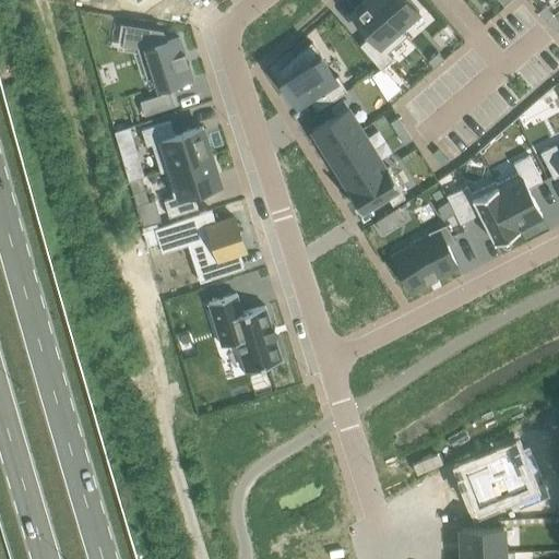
[(375,0),(364,0),(351,12),(370,35),(359,45),(381,69),(393,58),(388,52),(406,35),(400,27),(399,28),(375,0)]
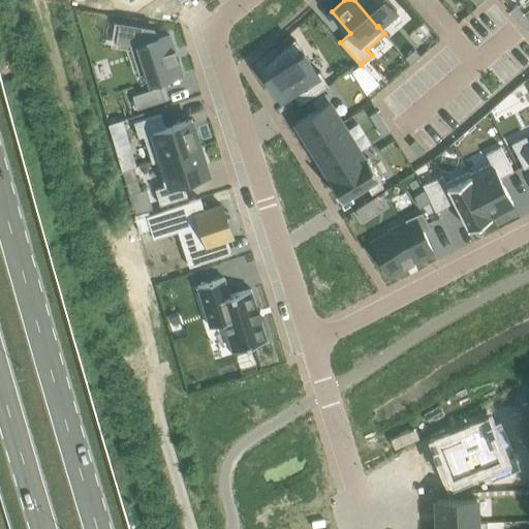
[(386,0),(354,0),(377,27),(378,26),(396,10),(386,0)]
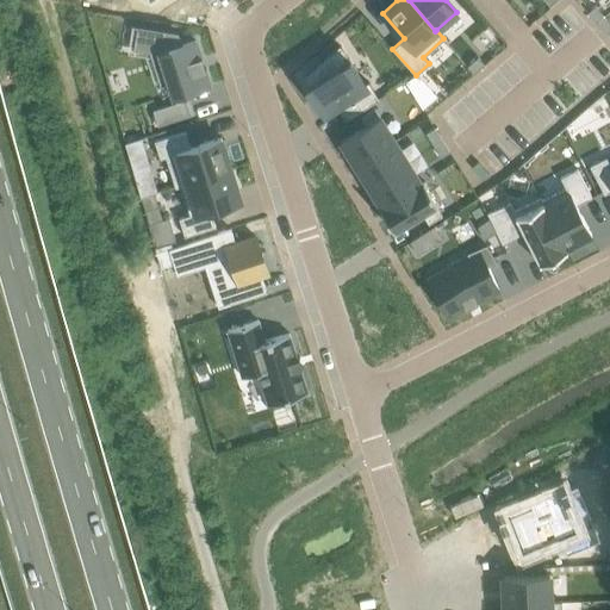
[(595,6),(587,12),(597,23),(604,16),(595,6)]
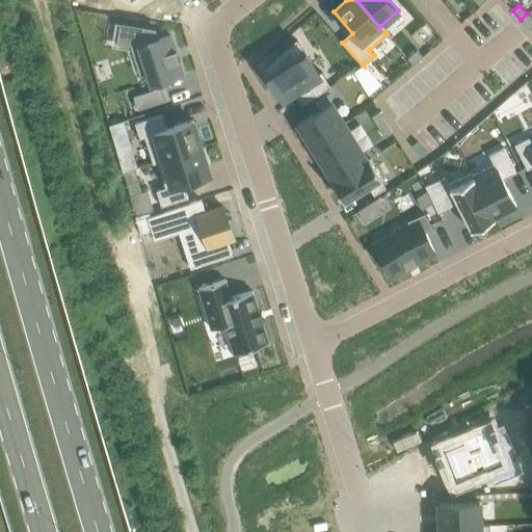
[(531,19),(527,14),(521,20),(530,29),(531,26),(531,19)]
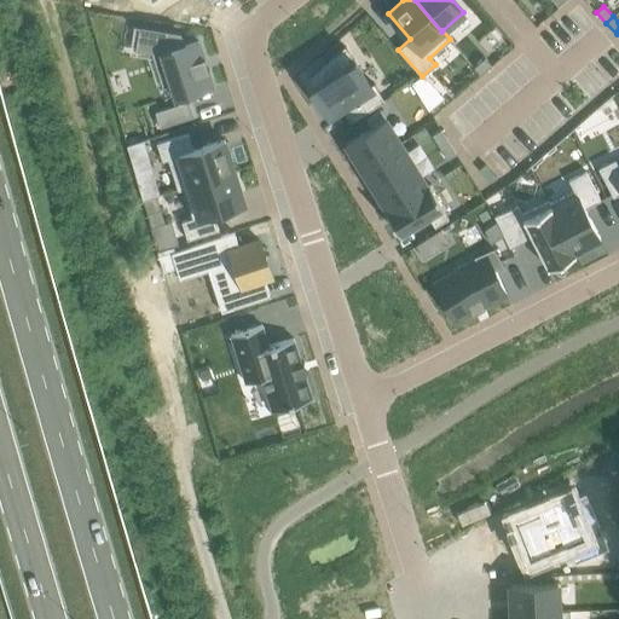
[(129,24),(129,27),(138,28),(134,50),(151,53),(162,86),(171,84),(178,104),(155,111),(160,127),(192,116),(185,96),(191,94),(213,87),(208,71),(208,70),(208,69),(207,69),(203,59),(204,58),(204,57),(203,57),(198,41),(184,45),(180,33),(129,24)]
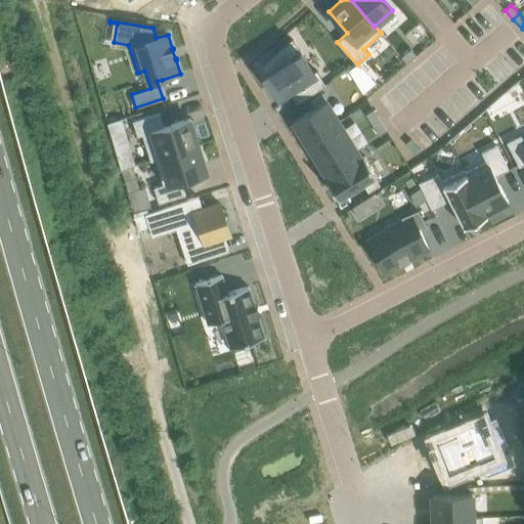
[(292,39),(260,66),(264,73),(262,75),(275,96),(277,99),(280,98),(291,92),(297,102),(325,84),(316,70),(313,72),(300,50),(299,51),(292,39)]
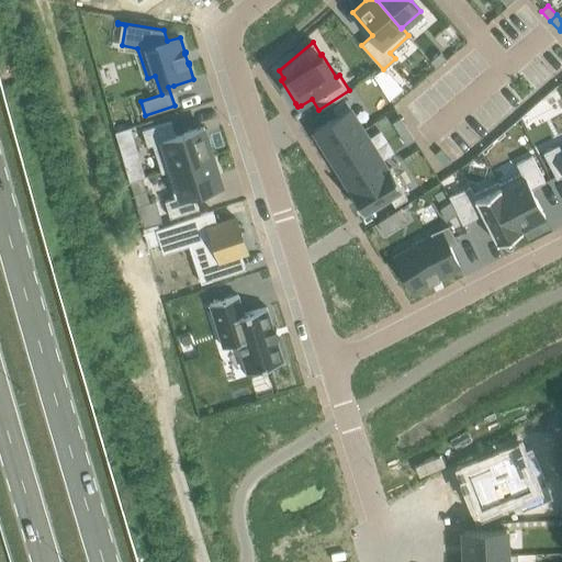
[(440,53),(429,62),(436,68),(446,59),(440,53)]
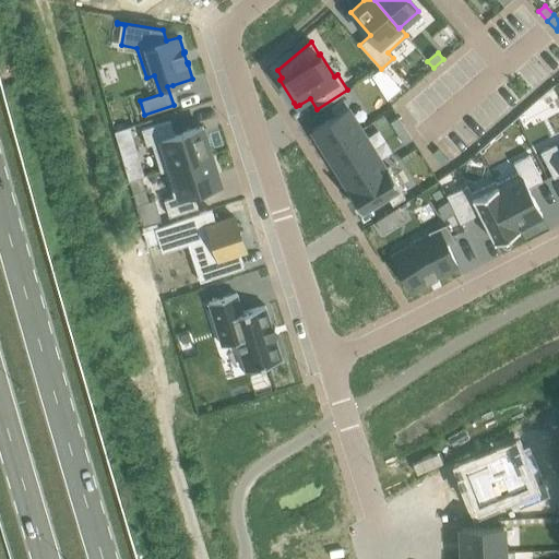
[(335,115),(312,129),(325,149),(360,127),(343,98),(330,106),(335,115)]
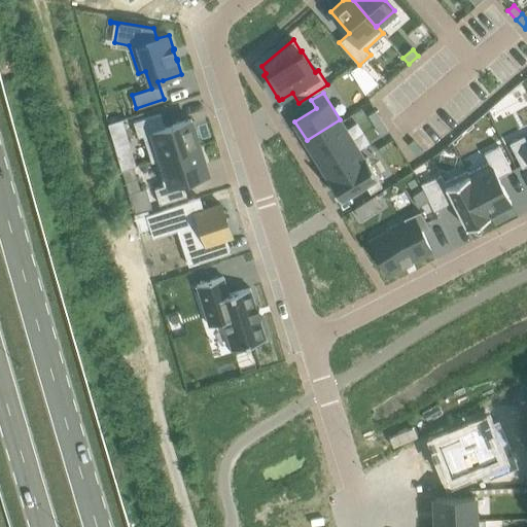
[(375,110),(367,114),(374,125),(381,120),(375,110)]
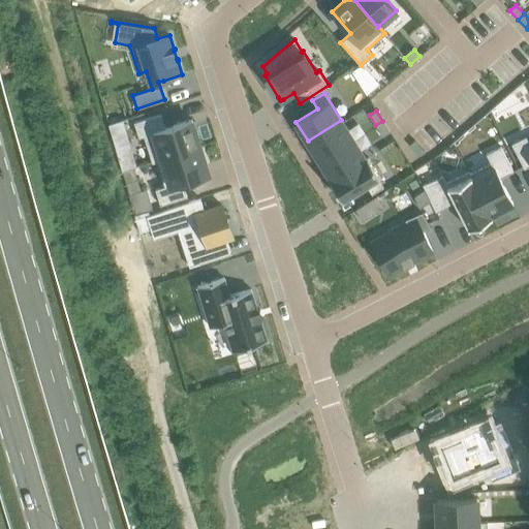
[(160,114),(133,122),(138,137),(144,135),(152,162),(156,161),(156,160),(200,146),(191,119),(164,127),(160,114)]
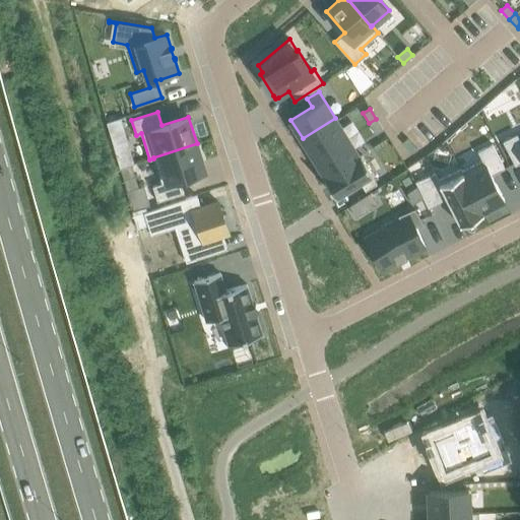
[(120,118),(107,122),(113,144),(126,140),(120,118)]
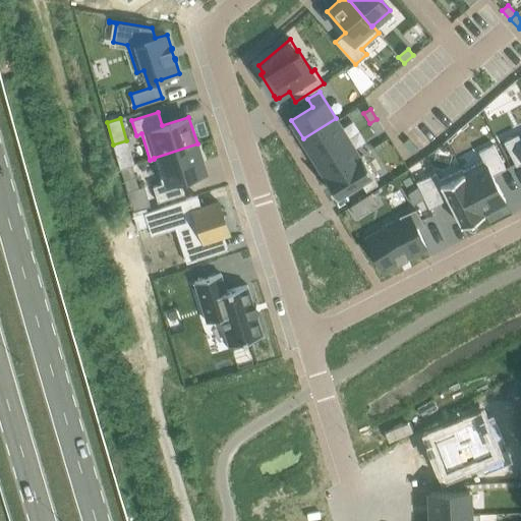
[(336,118),(303,138),(314,158),(347,136),(336,118)]
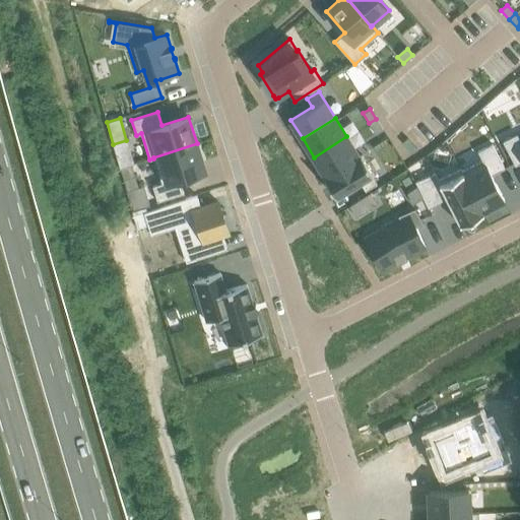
[(376,119),(369,123),(376,134),(383,129),(376,119)]
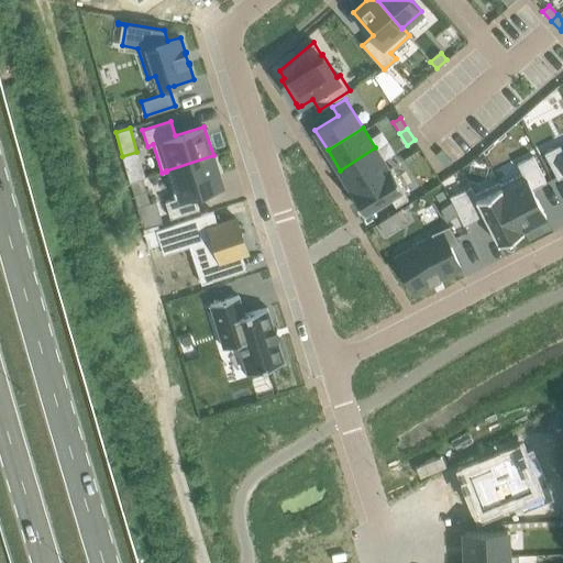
[(562,151),(560,144),(543,152),(558,178),(562,175),(562,151)]
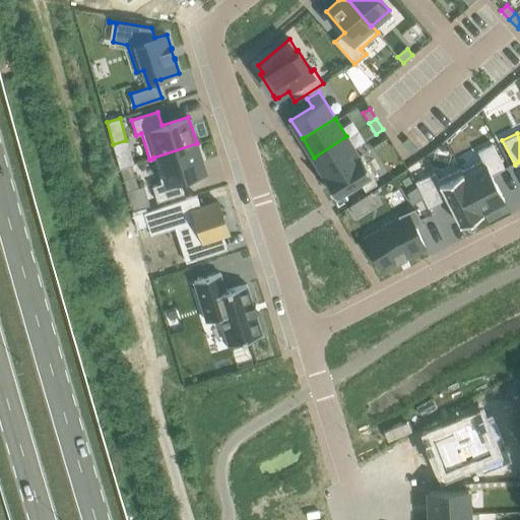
[(346,136),(314,157),(325,176),(359,154),(346,136)]
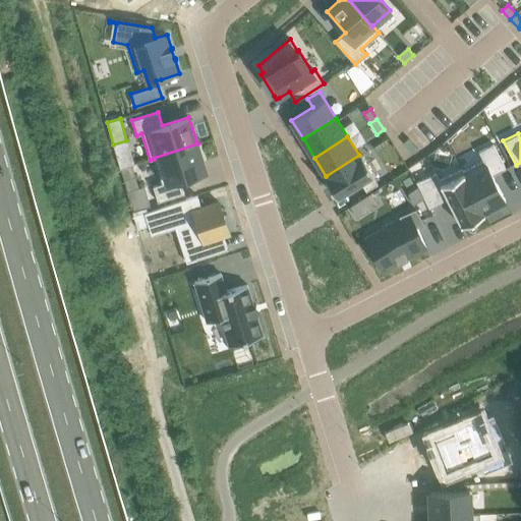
[(162,183),(153,186),(157,201),(183,192),(179,179),(206,171),(197,143),(154,158),(154,159),(162,183)]
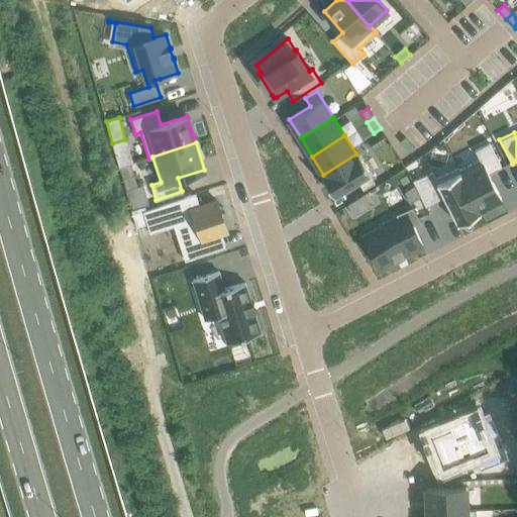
[(479,159),(458,169),(480,209),(501,198),(489,174),(501,167),(489,142),(475,149),(479,159)]
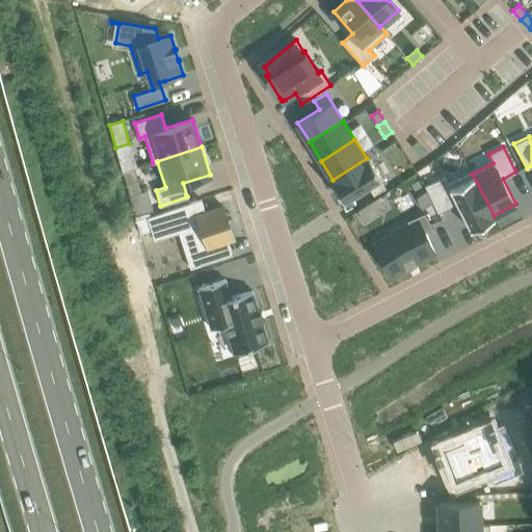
[(333,180),(330,181),(344,202),(368,186),(373,194),(386,187),(379,180),(382,178),(369,157),(367,158),(333,180)]
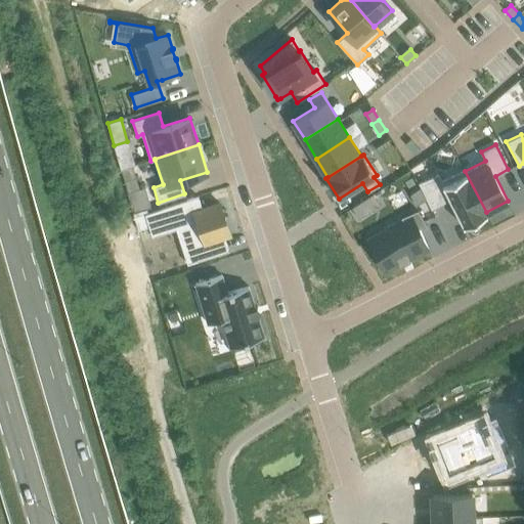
[(132,166),(121,170),(125,180),(136,177),(132,166)]
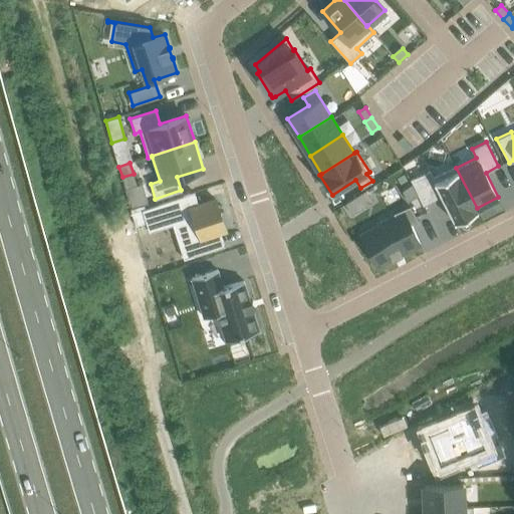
[(430,171),(410,181),(423,205),(441,196),(455,222),(478,210),(477,208),(456,168),(455,166),(433,177),(430,171)]
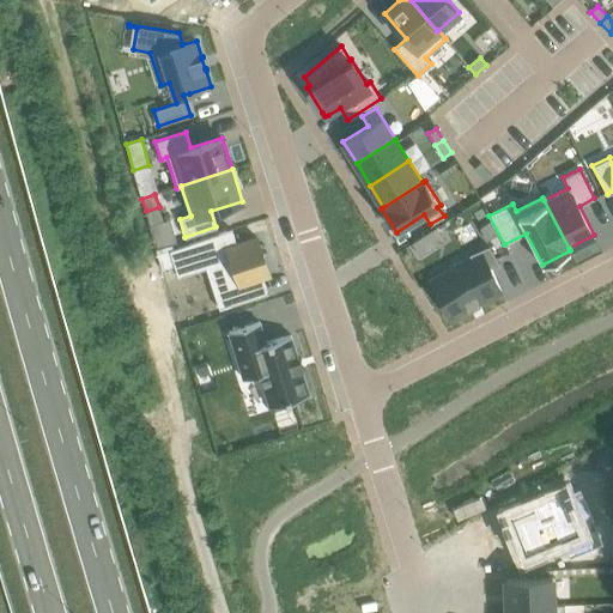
[(163,220),(150,224),(157,248),(176,242),(169,218),(163,220)]
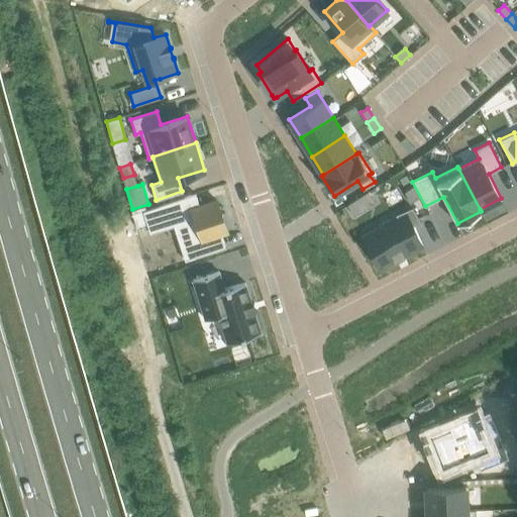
[(415,187),(404,193),(410,203),(420,198),(415,187)]
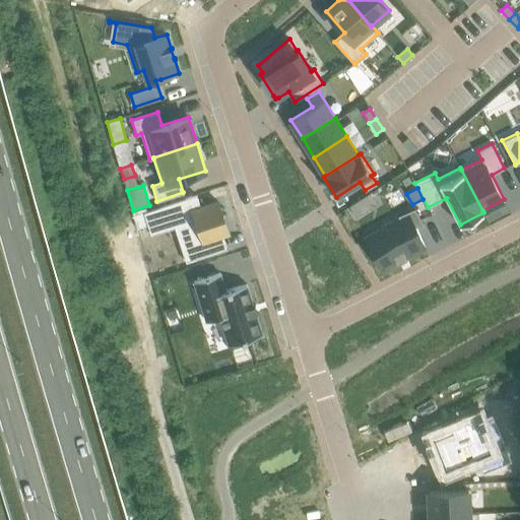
[(196,195),(143,211),(143,212),(150,232),(184,221),(195,258),(226,249),(221,234),(228,232),(217,201),(200,206),(196,195)]
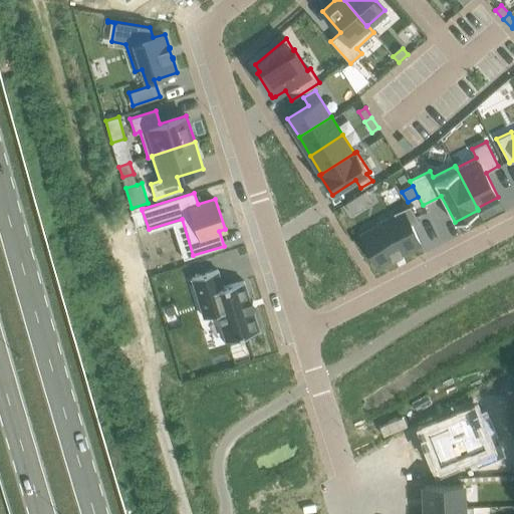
[(395,217),(360,235),(377,266),(393,259),(393,260),(394,259),(393,258),(401,254),(402,255),(403,255),(402,254),(420,244),(412,228),(419,224),(410,206),(394,215),(395,217)]
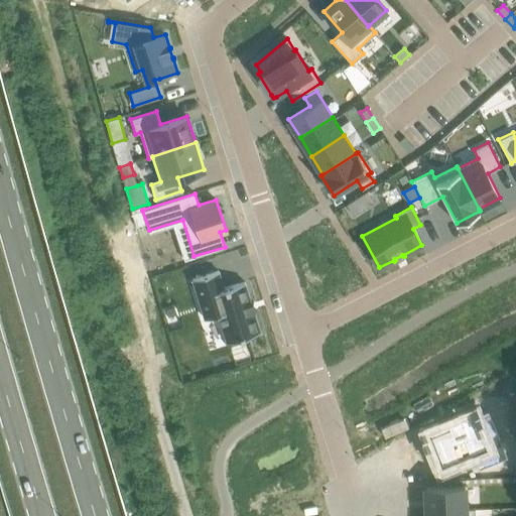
[(218,270),(191,279),(205,318),(218,314),(227,342),(260,332),(253,310),(255,310),(255,308),(253,309),(251,303),(253,303),(253,301),(251,302),(244,281),(224,288),(218,270)]
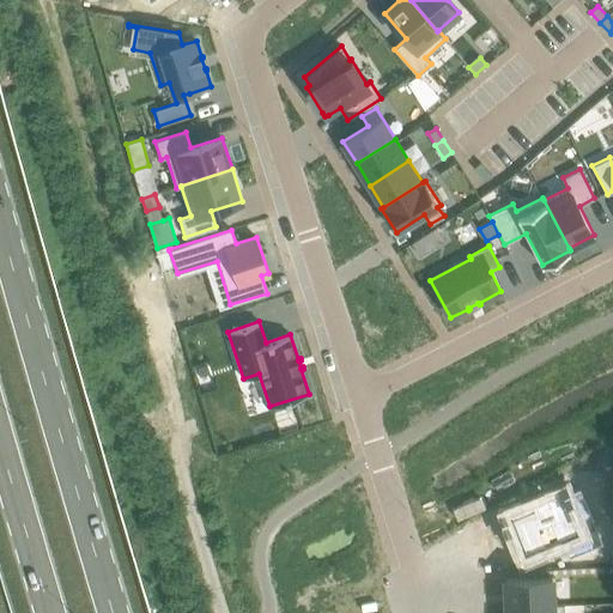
[(526,509),(509,516),(526,553),(563,538),(569,554),(600,542),(578,491),(564,497),(563,493),(546,501),(544,495),(523,503),(526,509)]
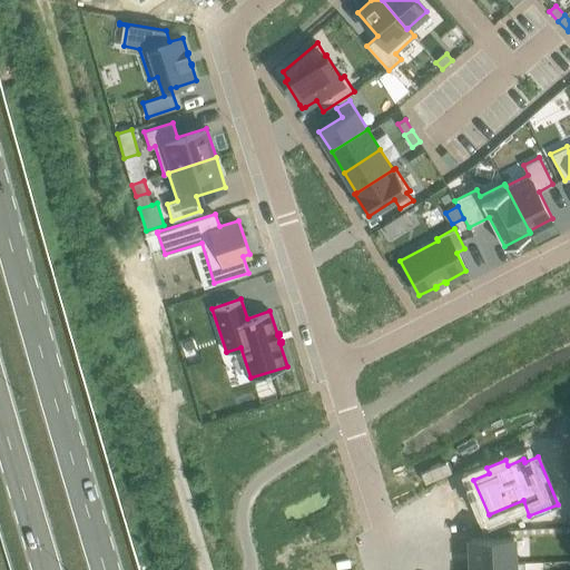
[(512,537),(470,538),(471,564),(513,562),(513,561),(512,537)]
